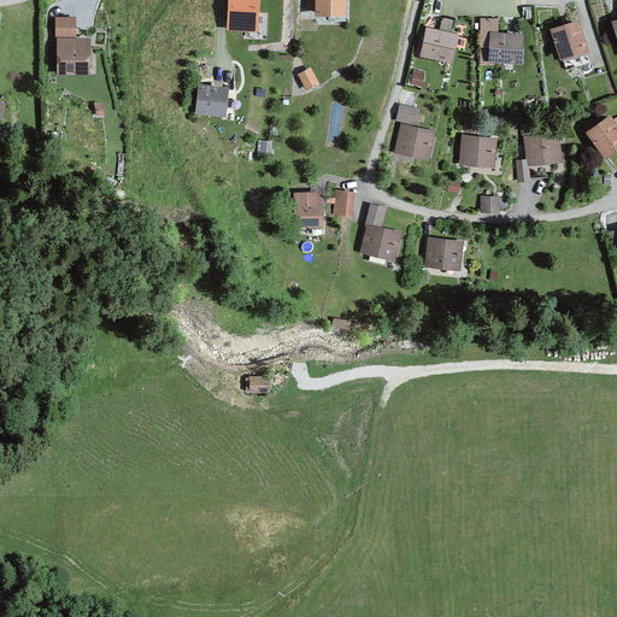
[(229,0),(229,28),(257,29),(257,0),(229,0)]
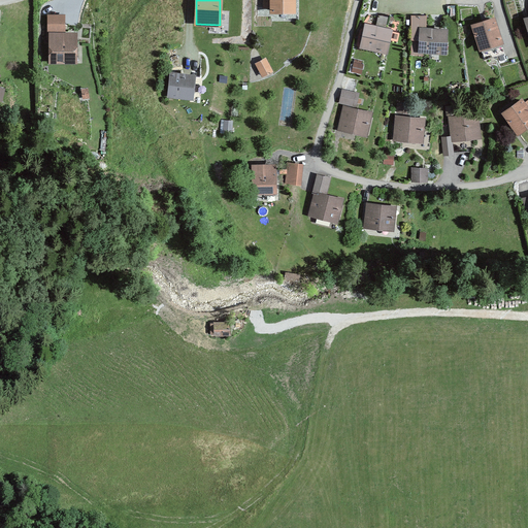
[(299,0),(259,0),(259,9),(270,9),(271,14),(299,14),(299,0)]
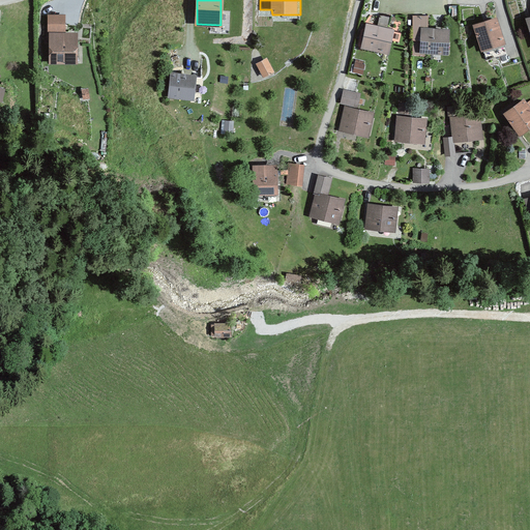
[(67,12),(46,13),(48,63),(81,62),(80,31),(68,31),(67,12)]
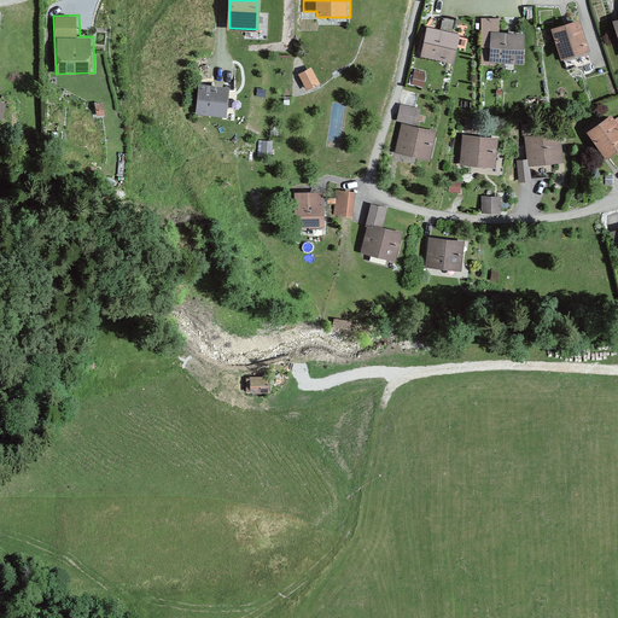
[(583,21),(553,30),(563,63),(593,53),(583,21)]
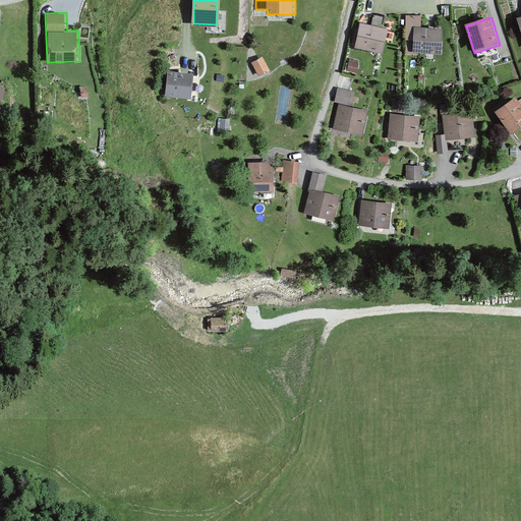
[(387,31),(361,24),(356,46),(382,52),(387,31)]
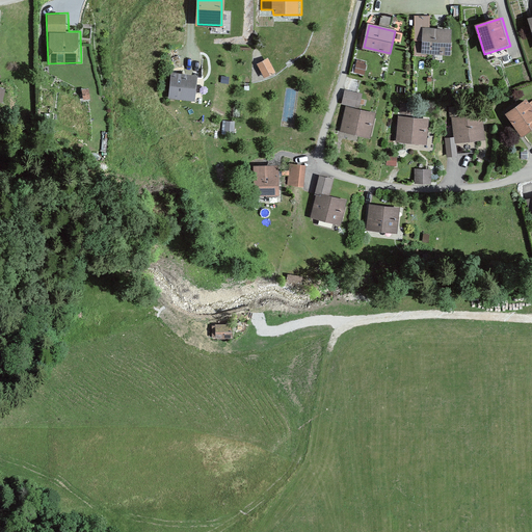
[(451,30),(424,28),(423,52),(449,54),(451,30)]
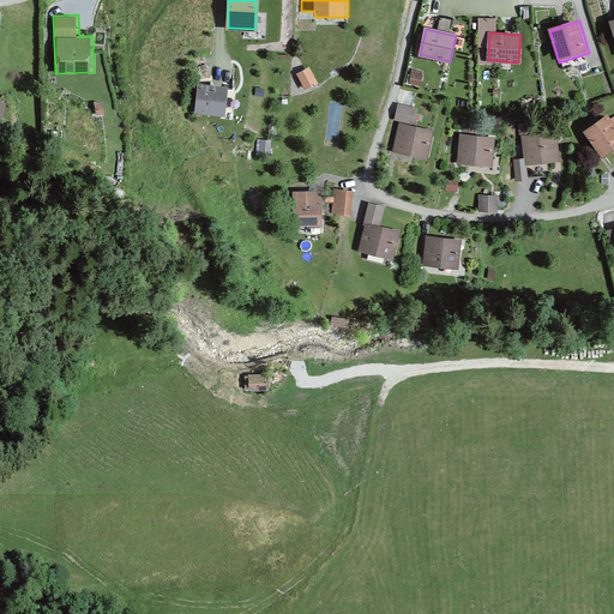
[(311,68),(298,77),(304,91),(319,84),(311,68)]
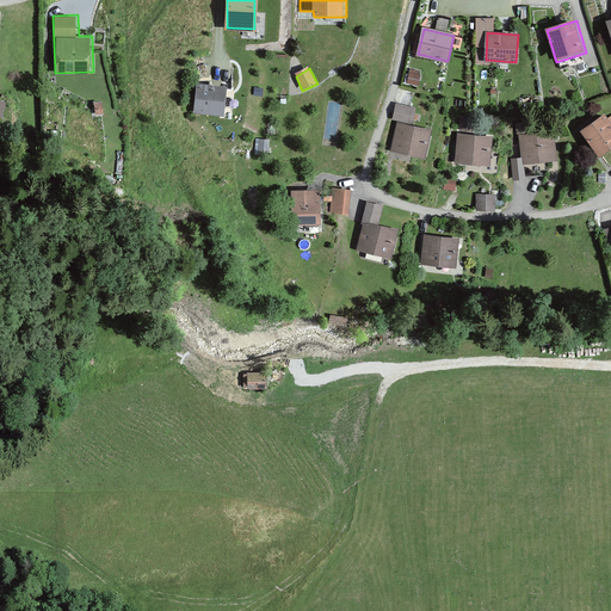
[(229,86),(197,82),(195,111),(227,113),(229,86)]
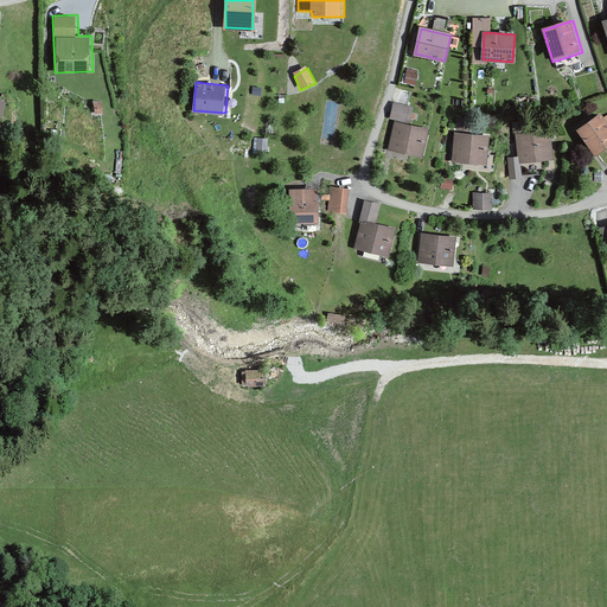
[(411,108),(395,104),(391,117),(409,122),(411,108)]
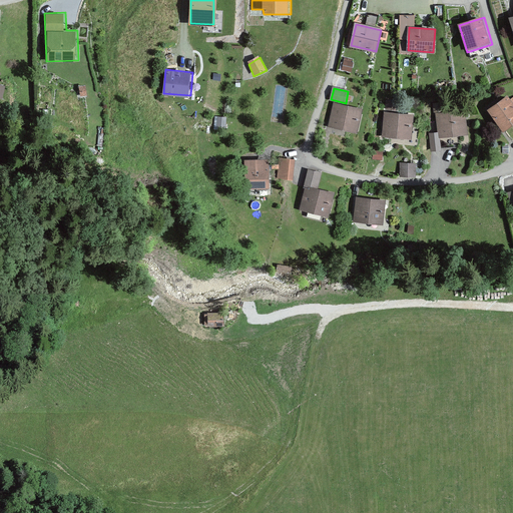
[(512,95),(512,93),(490,109),(505,131),(512,124),(512,95)]
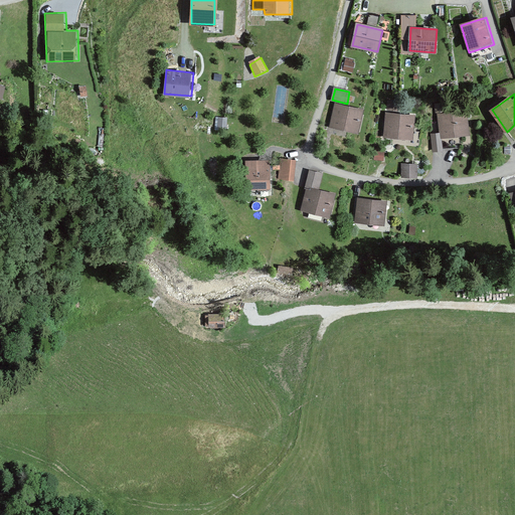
[(386,109),(398,109),(398,100),(386,100),(386,109)]
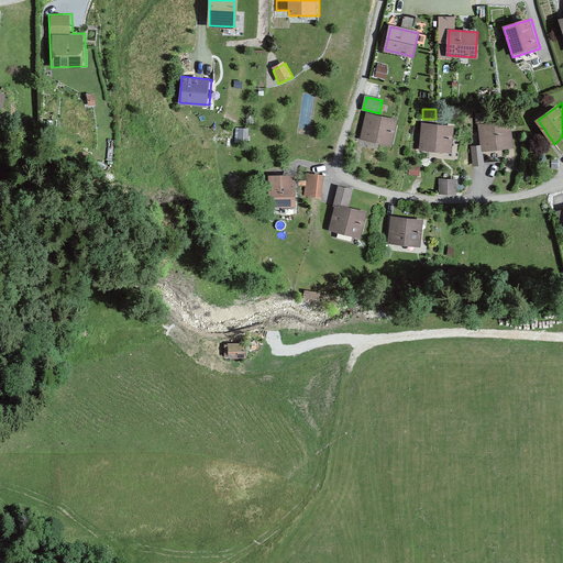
[(396,121),(367,114),(362,138),(390,144),(396,121)]
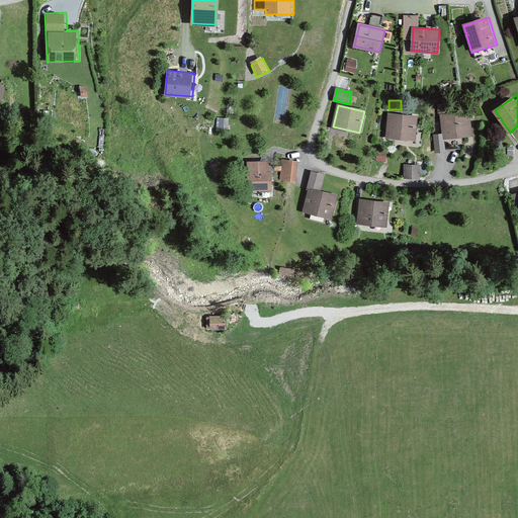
[(420,114),(387,110),(384,138),(417,142),(420,114)]
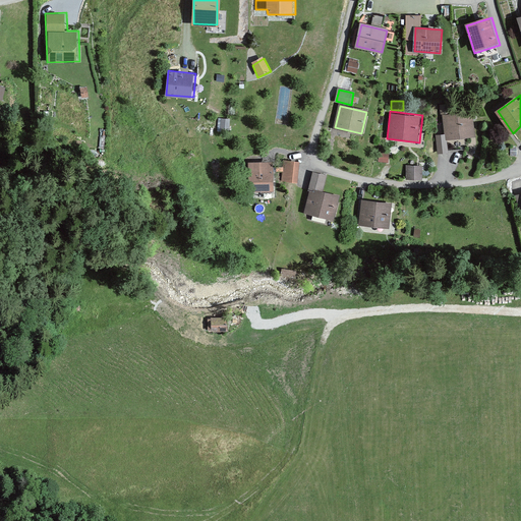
[(475,111),(442,115),(445,139),(478,134),(475,111)]
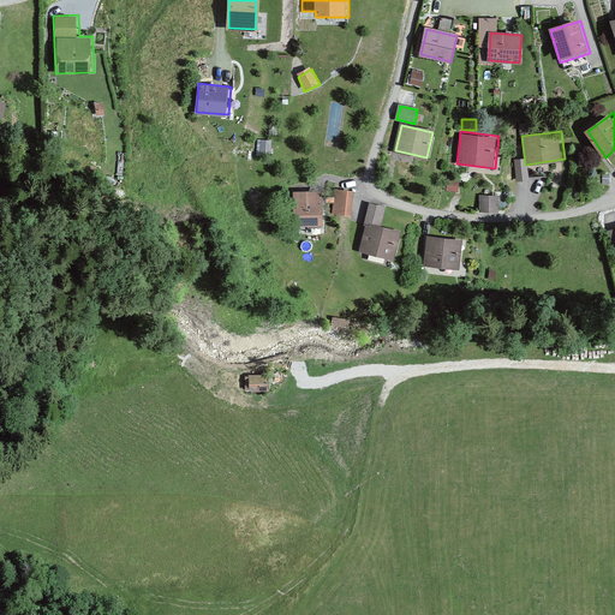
[(273,142),(262,142),(261,154),(272,156),(273,142)]
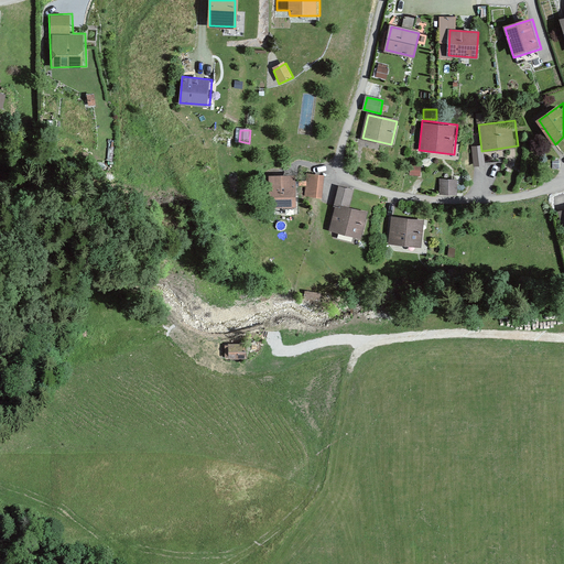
[(306,171),(305,195),(323,195),(324,172),(306,171)]
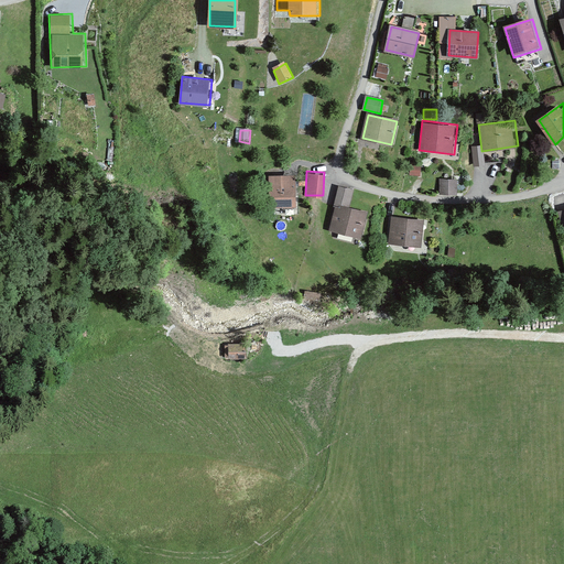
[(299,174),(270,174),(270,207),(299,207),(299,174)]
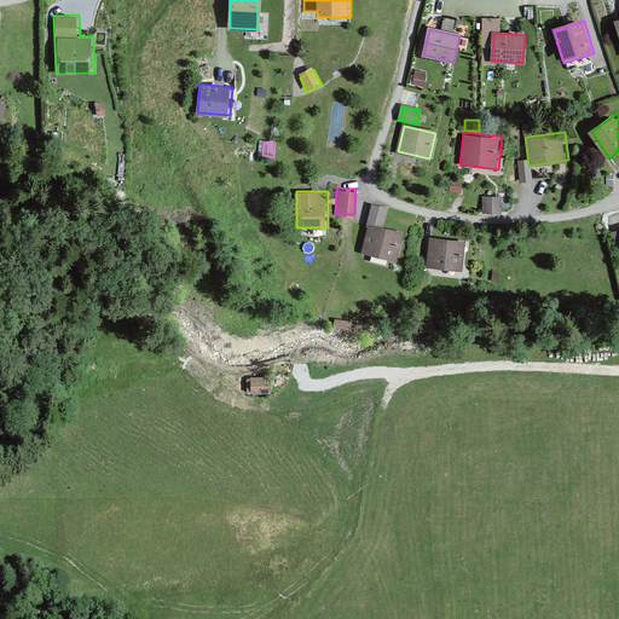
[(501,195),(481,194),(481,209),(501,210),(501,195)]
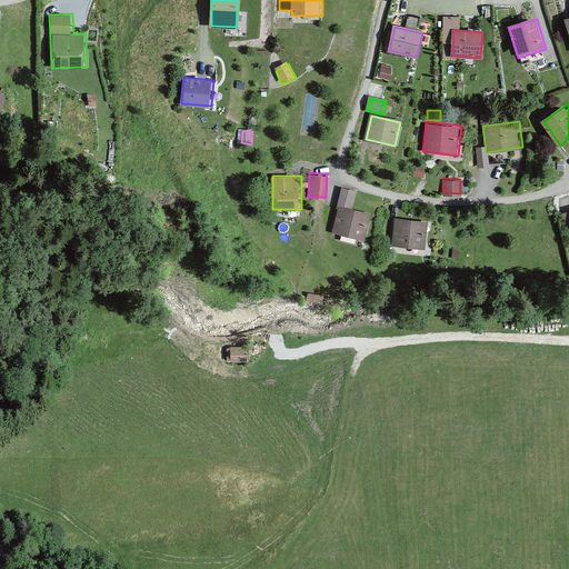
[(358,191),(341,187),(331,230),(367,239),(373,212),(353,208),(358,191)]
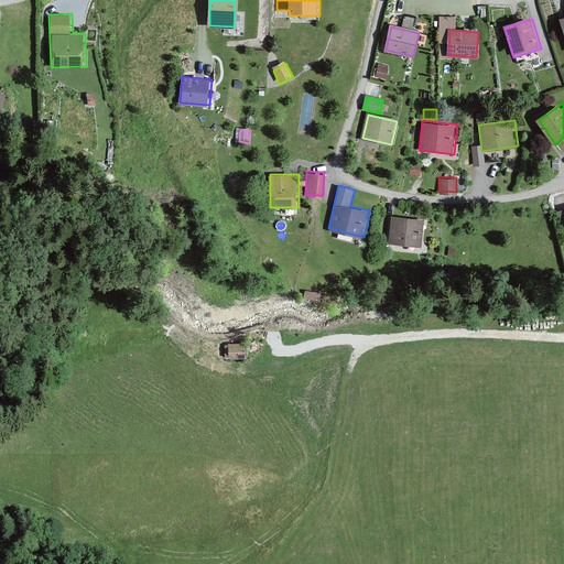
[(427,220),(393,214),(388,242),(421,249),(427,220)]
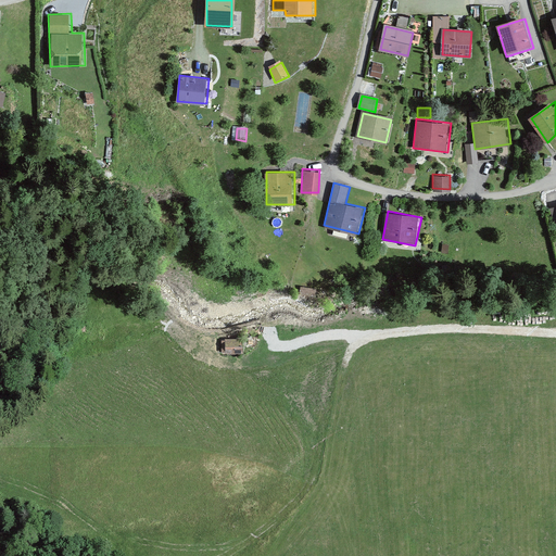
[(241,341),(226,341),(226,352),(241,352),(241,341)]
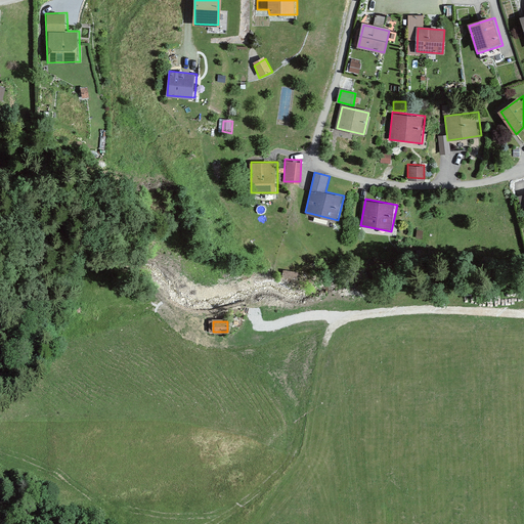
All buildings are outlined.
